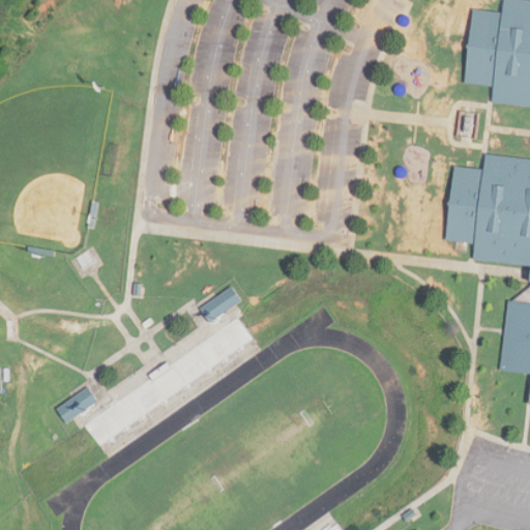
[(529,0),(503,0),(503,11),(473,8),(464,82),(493,86),(492,101),(529,107),(529,158),(486,153),(484,169),(454,165),(446,239),(474,242),(473,258),(529,265),(529,302),(509,300),(505,331),(499,370),(529,373),(529,0)]
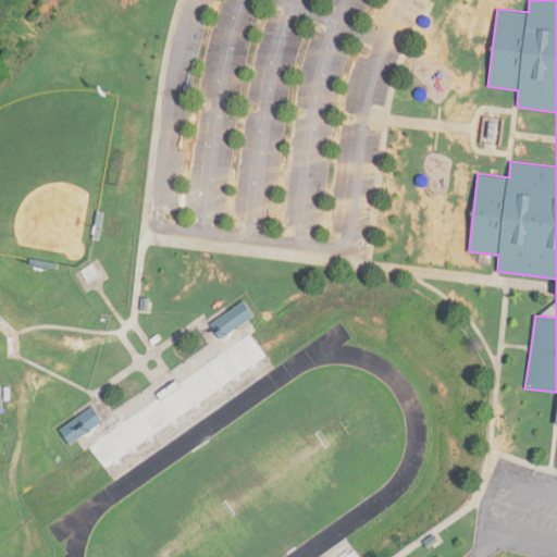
[(140,311),(150,311),(151,297),(141,296),(140,311)]
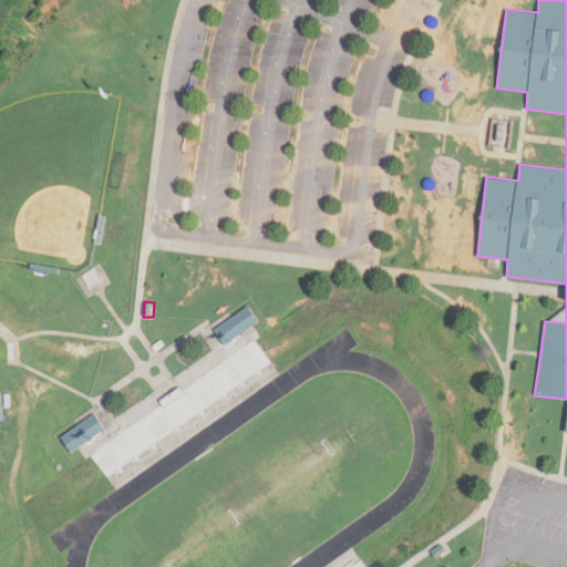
[(246,302),(213,323),(225,342),(258,321),(246,302)]
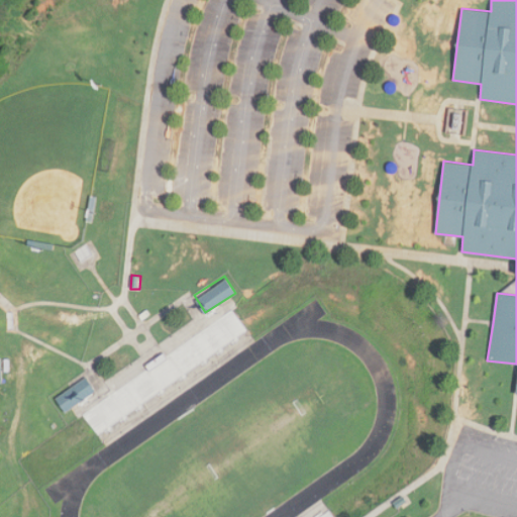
[(247,331),(234,312),(187,342),(178,352),(178,357),(181,371),(182,371),(195,368),(191,354),(199,352),(201,362),(247,331)]
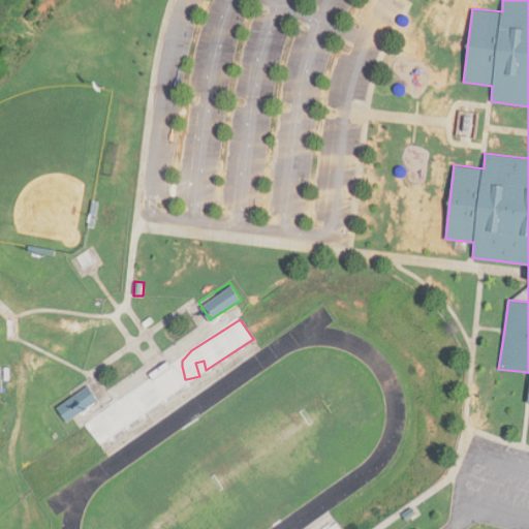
[(68,423),(98,402),(88,387),(59,407),(68,423)]
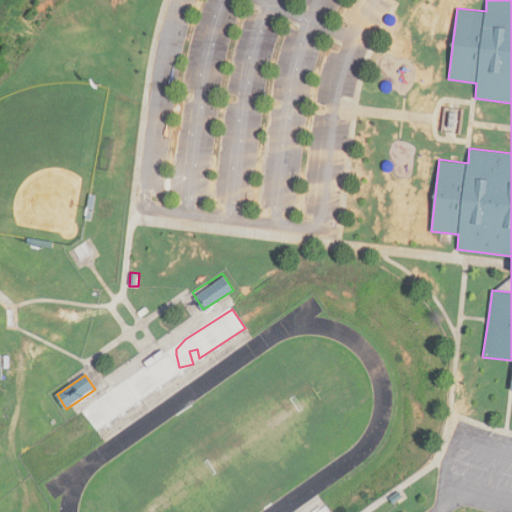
All buildings are outlined.
